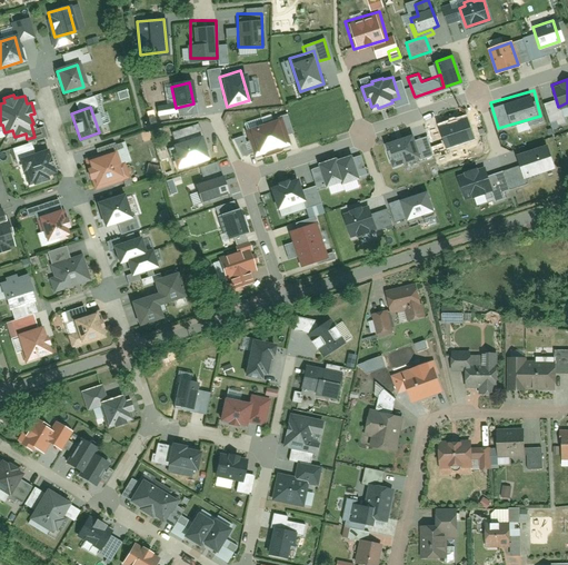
[(273,114),(243,122),(252,151),(282,141),(273,114)]
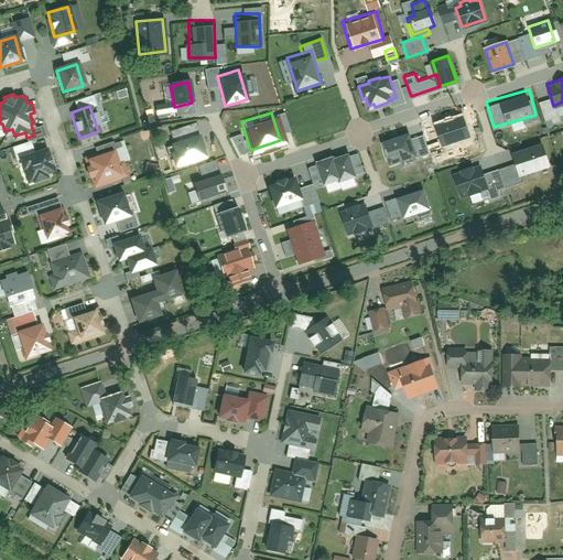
[(166,148),(174,170),(205,160),(194,125),(168,133),(172,146),(166,148)]
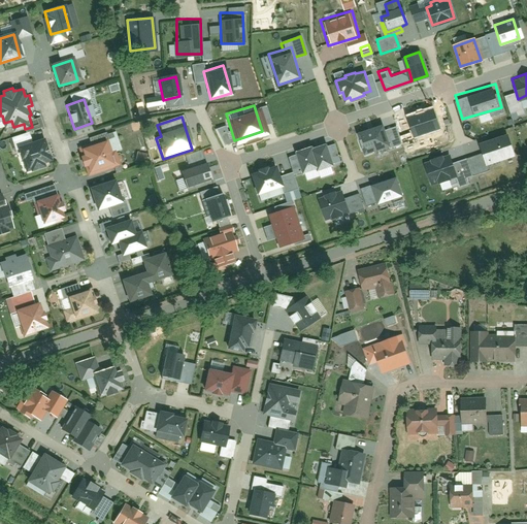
[(383,125),(358,132),(365,156),(390,148),(385,130),(383,125)]
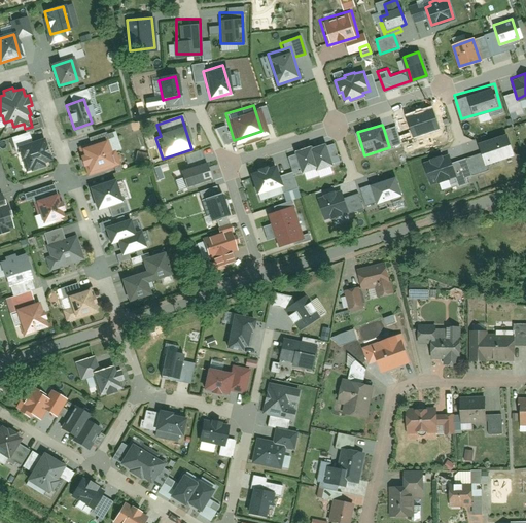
[(394,127),(384,130),(389,147),(399,143),(394,127)]
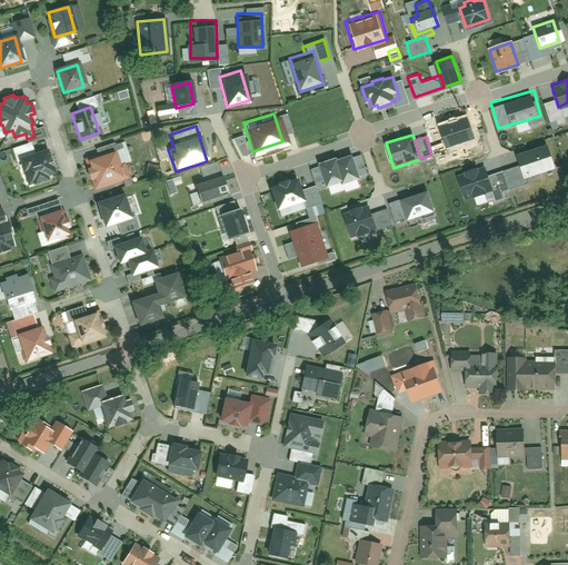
[(355,148),(319,160),(330,194),(366,181),(355,148)]
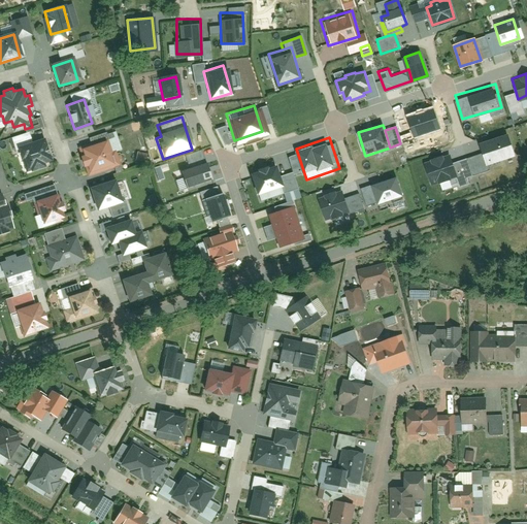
[(507,137),(482,145),(487,164),(514,157),(507,137)]
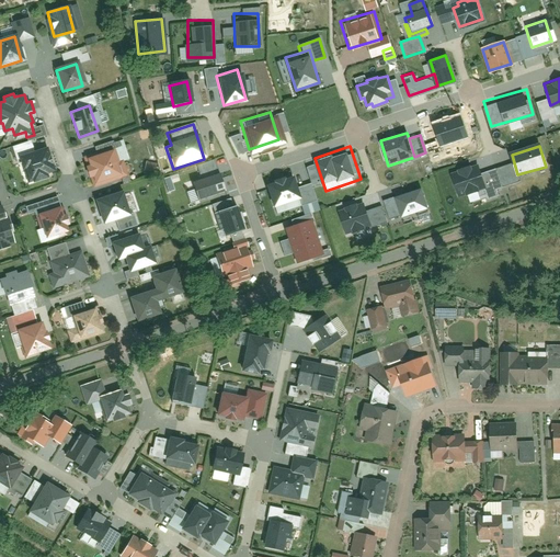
[(52,170),(44,150),(20,159),(27,179),(52,170)]
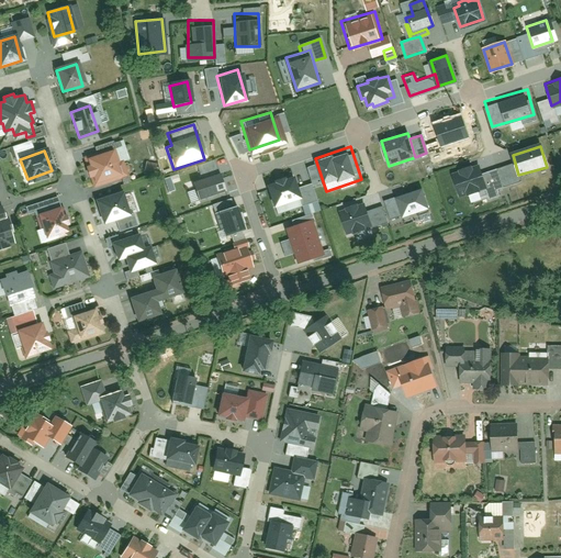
[(111,152),(86,159),(93,183),(118,176),(111,152)]
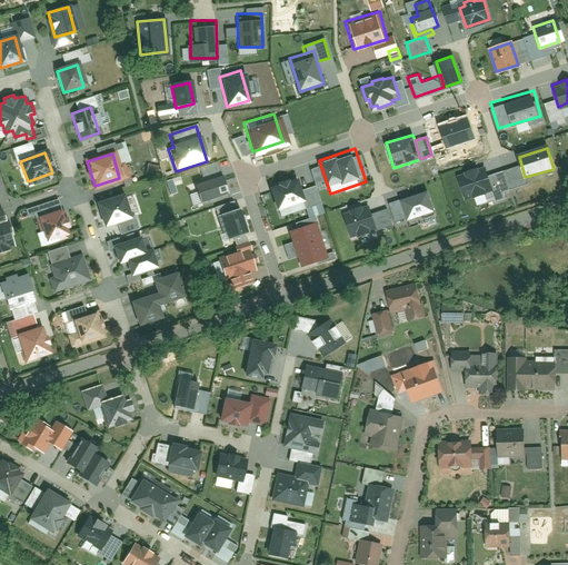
[(147,160),(145,167),(155,170),(157,162),(147,160)]
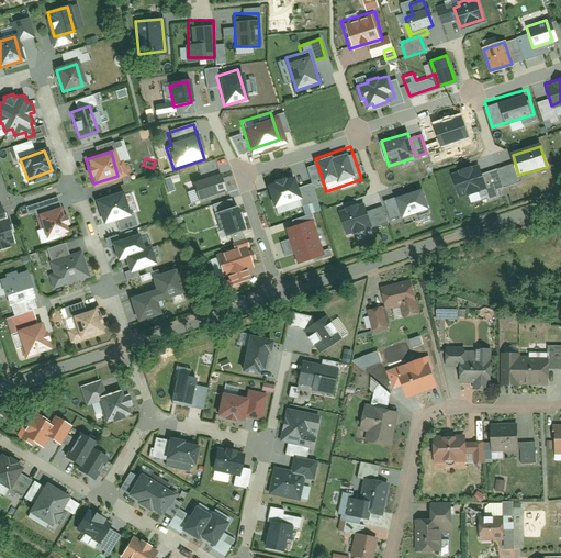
[(212,160),(195,166),(199,175),(215,168),(212,160)]
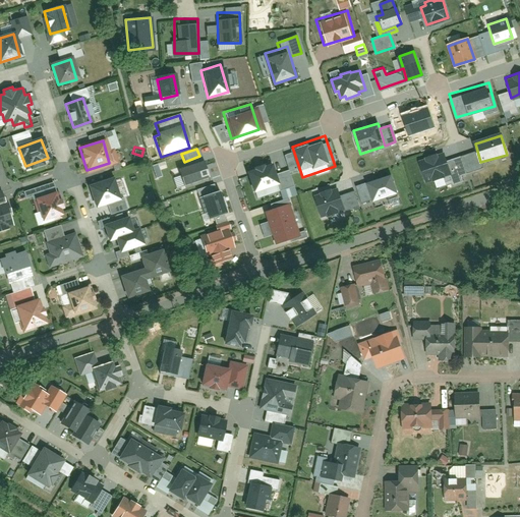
[(444,154),(419,161),(425,183),(450,175),(446,161),(444,154)]
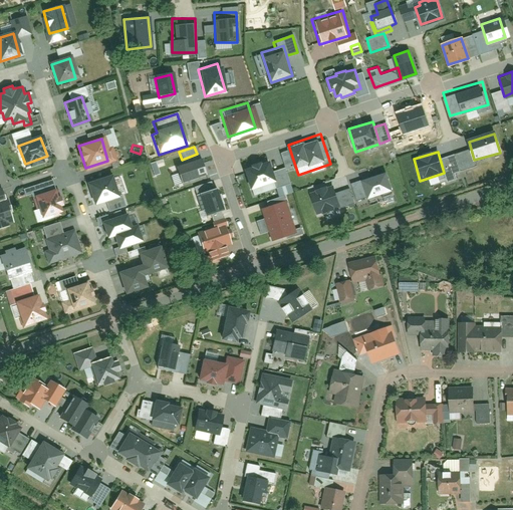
[(453,155),(440,159),(444,173),(447,182),(455,180),(454,174),(459,172),(453,155)]
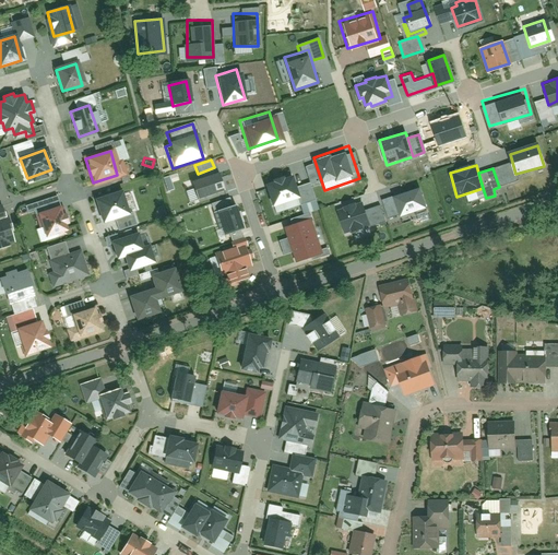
[(293,172),(263,180),(272,204),(300,196),(293,172)]
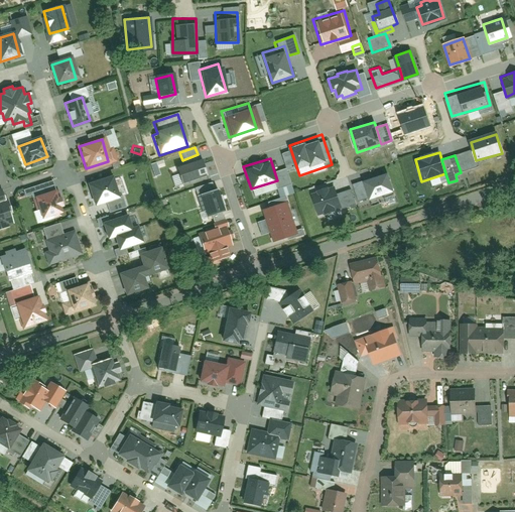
[(200,159),(175,166),(181,183),(205,176),(200,159)]
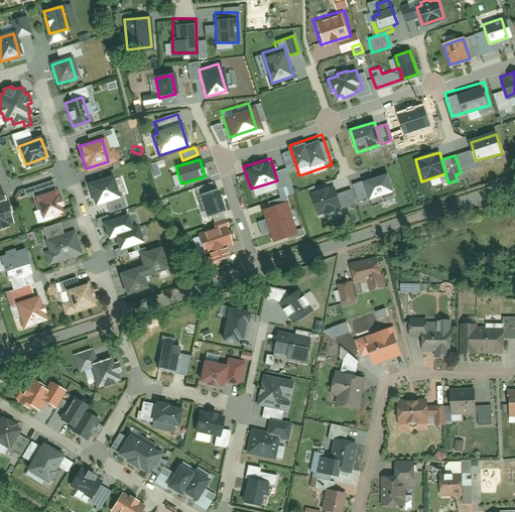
[(384,169),(354,179),(361,202),(391,193),(384,169)]
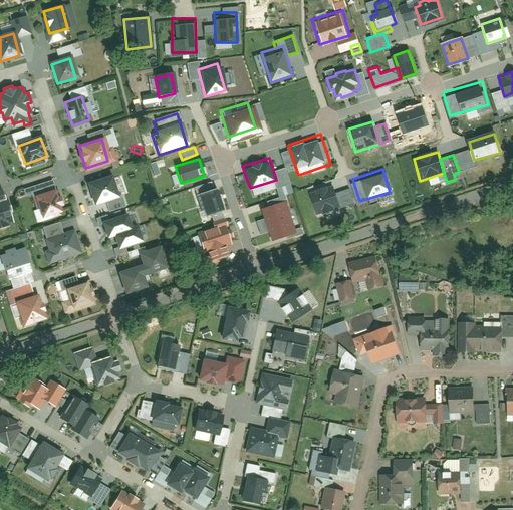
[(109,177),(88,184),(94,203),(115,196),(109,177)]
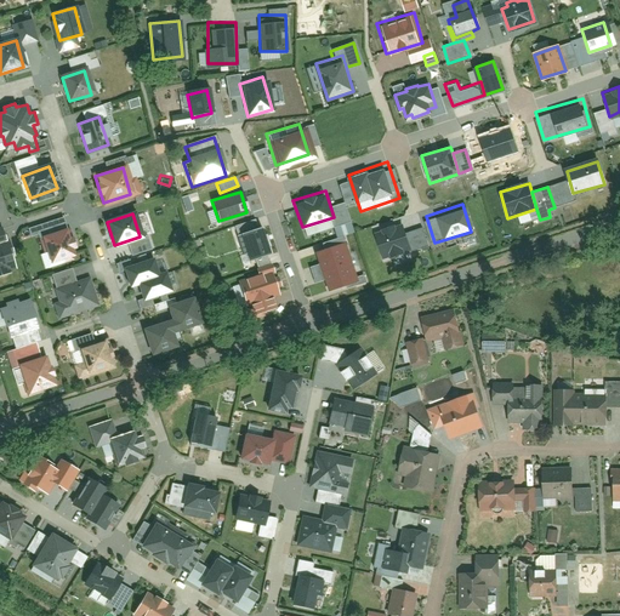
[(262,222),(234,229),(244,262),(272,254),(262,222)]
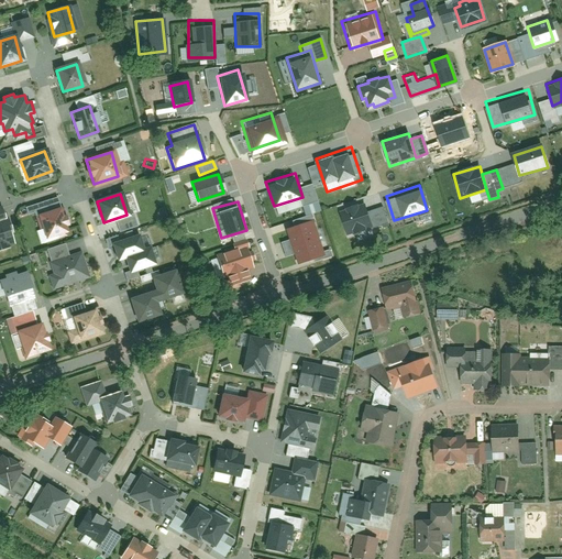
[(363,206),(341,212),(348,234),(370,227),(365,212),(363,206)]
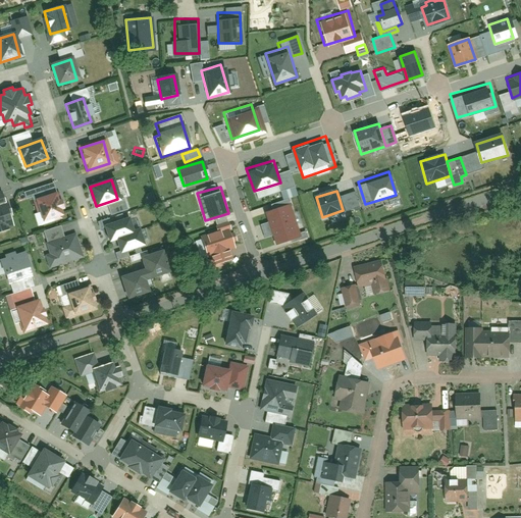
[(54,192),(35,198),(41,219),(61,213),(54,192)]
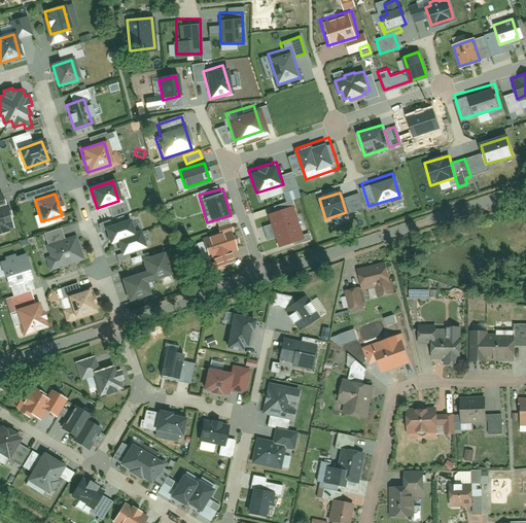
[(356,195),(342,199),(346,212),(360,208),(356,195)]
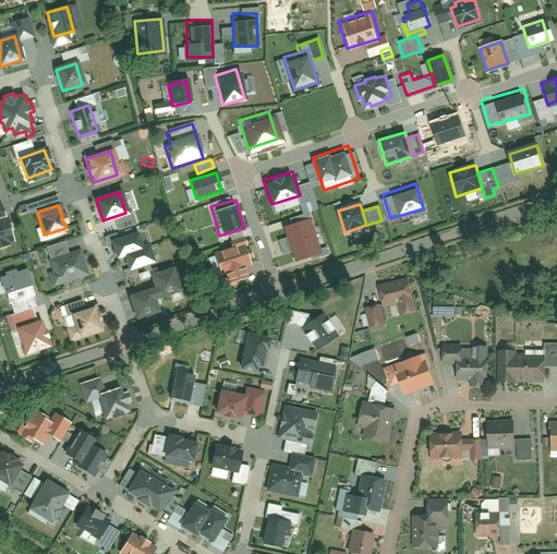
[(311,213),(281,223),(293,259),(323,250),(311,213)]
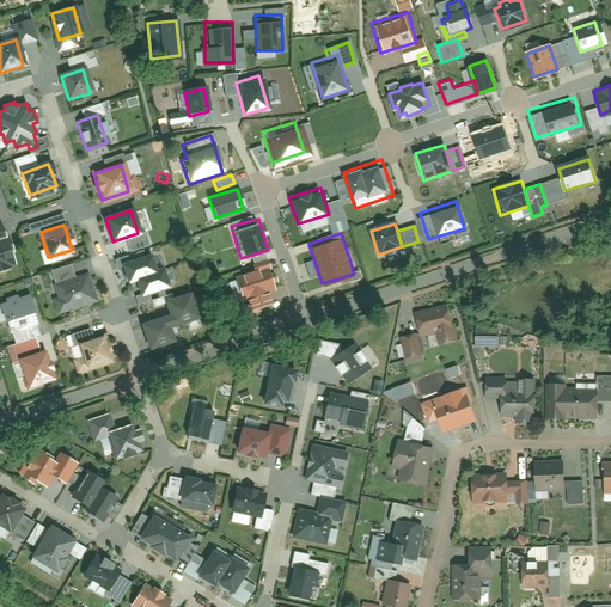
[(5,238),(0,239),(0,265),(12,263),(5,238)]
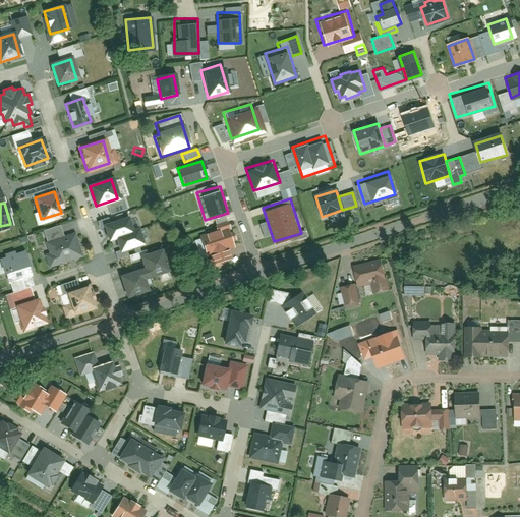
[(126,218),(104,225),(109,240),(115,237),(120,250),(140,244),(136,230),(130,232),(126,218)]
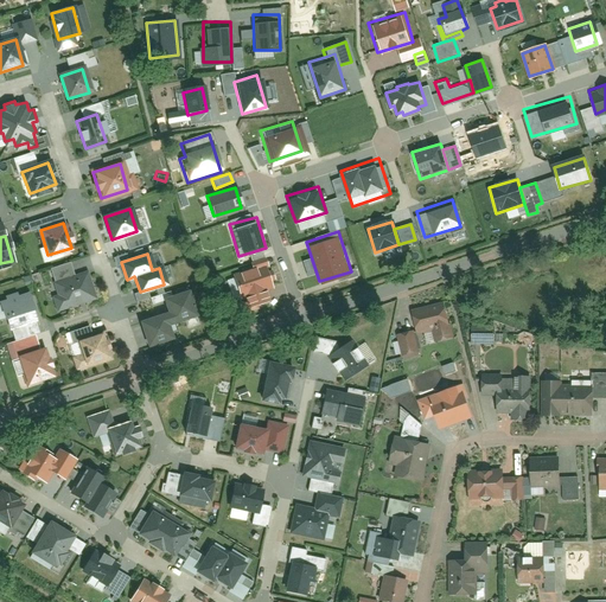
[(261,264),(233,274),(238,294),(242,293),(246,303),(265,298),(262,288),(268,286),(261,264)]
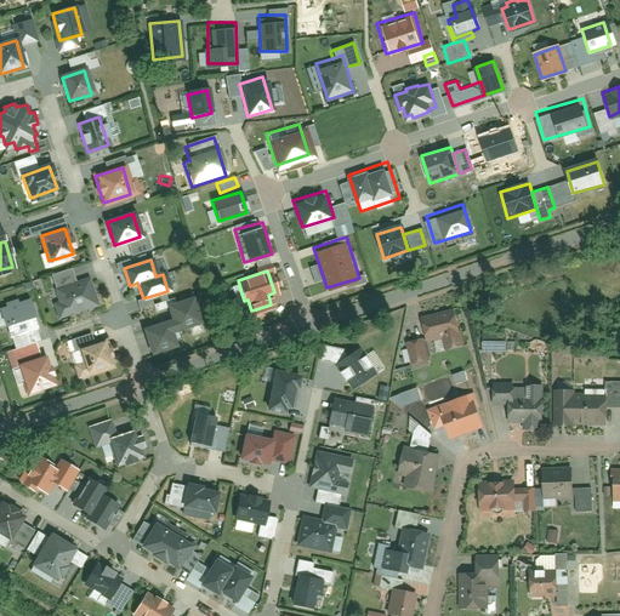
[(86,277),(56,287),(64,313),(95,303),(86,277)]
